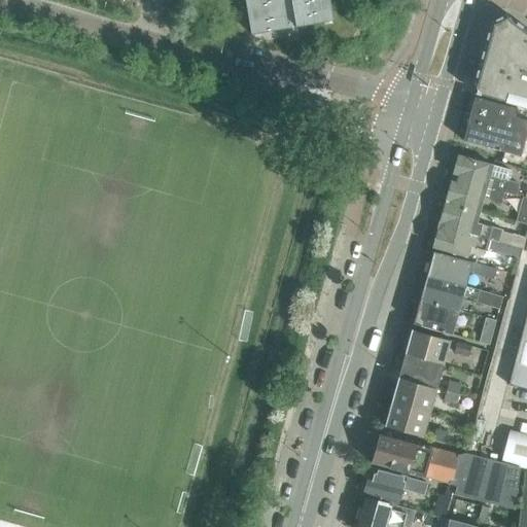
[(304,24),(297,0),(259,0),(267,32),(304,24)]
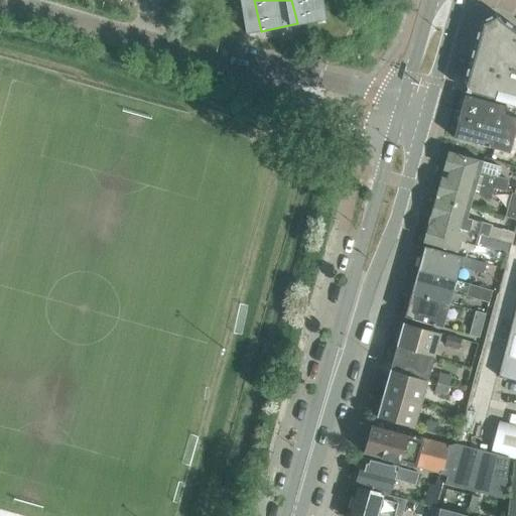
[(299,0),(305,22),(341,14),(337,0),(299,0)]
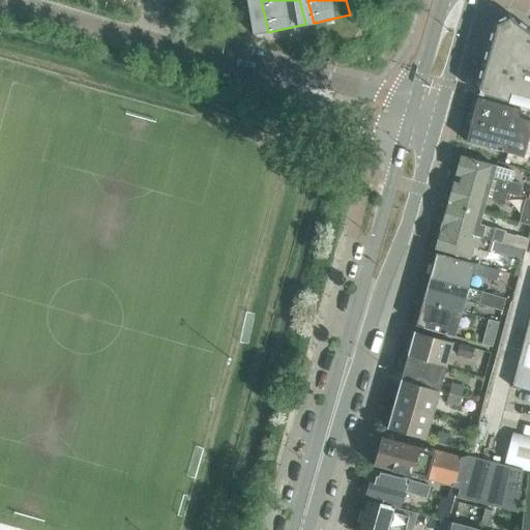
[(471,87),(474,92),(529,107),(529,31),(504,13),(490,21),(471,87)]
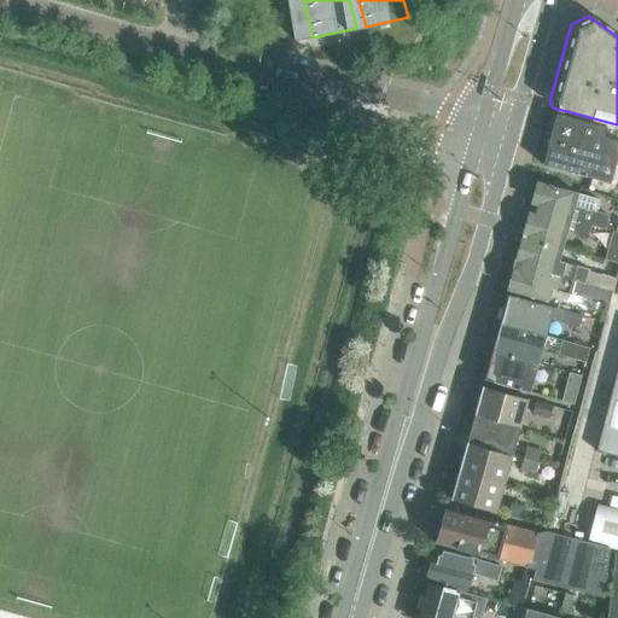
[(557,114),(549,139),(542,164),(586,176),(583,188),(606,196),(610,184),(617,185),(617,141),(614,140),(617,132),(606,129),(606,128),(557,114)]
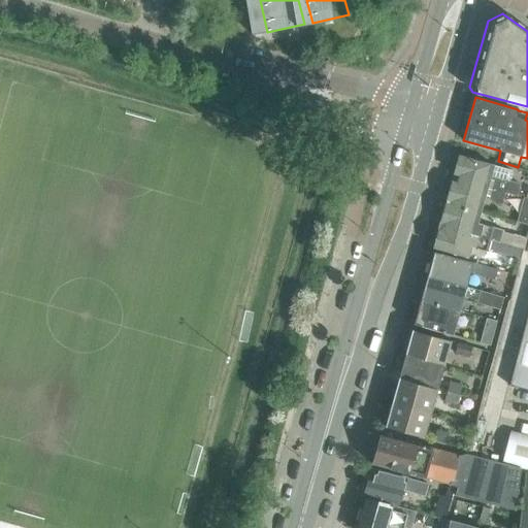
[(512,174),(510,170),(494,166),(459,156),(453,178),(504,193),(517,196),(520,184),(508,180),(510,177),(512,174)]
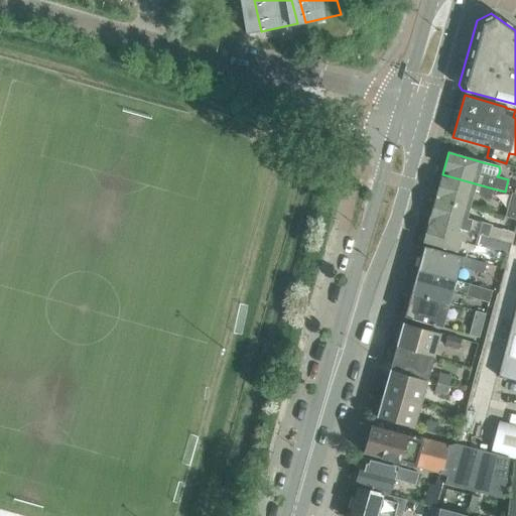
[(442,174),(436,196),(471,205),(475,191),(477,192),(479,198),(490,201),(493,188),(442,174)]
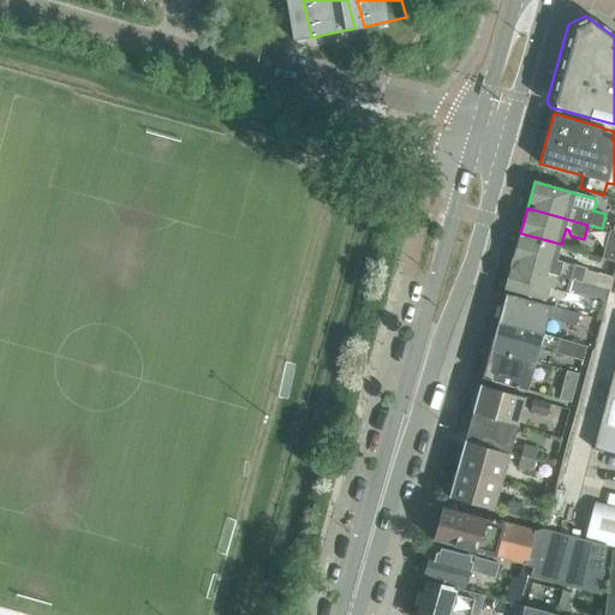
[(601,258),(614,262),(614,231),(609,230),(601,258)]
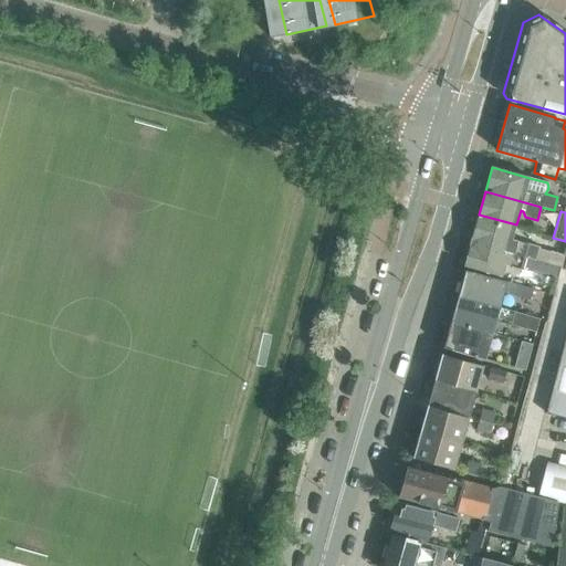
[(512,240),(516,224),(479,215),(471,242),(559,268),(563,255),(538,249),(538,247),(512,240)]
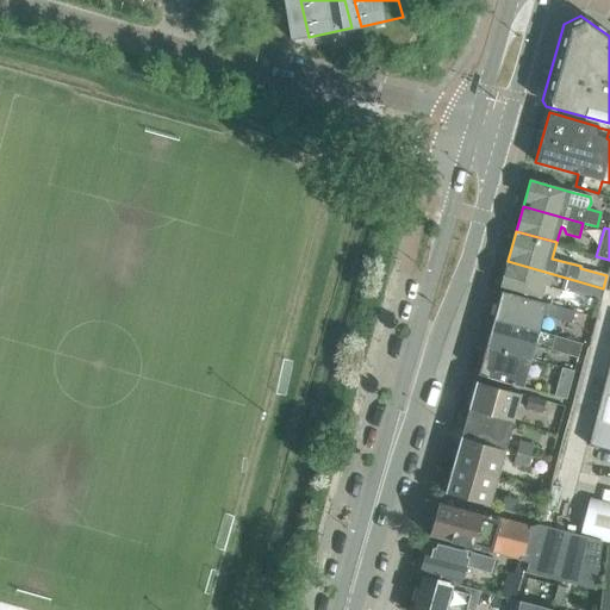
[(599,302),(603,288),(508,261),(500,286),(541,297),(543,286),(564,292),(564,291),(599,302)]
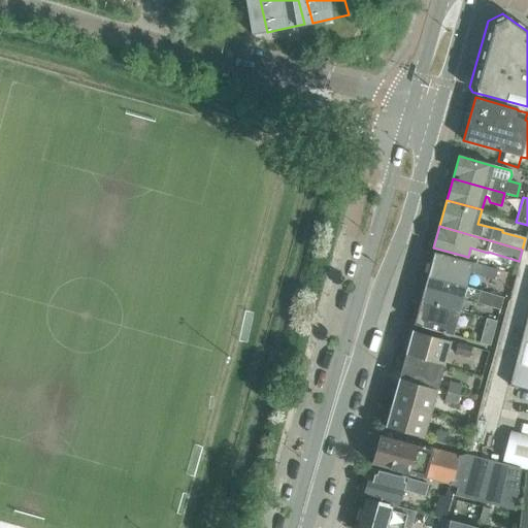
[(433,252),(427,275),(466,287),(470,272),(494,279),(497,269),(433,252)]
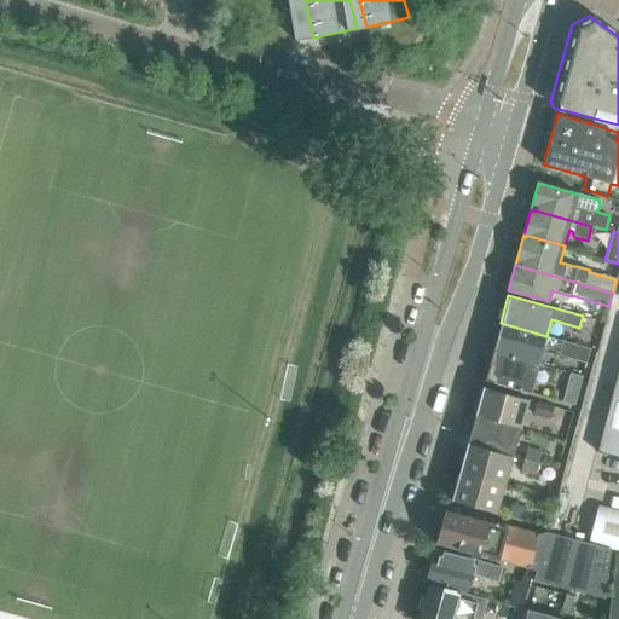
[(547,336),(501,323),(492,352),(539,364),(543,351),(557,356),(578,362),(582,347),(561,340),(547,336)]
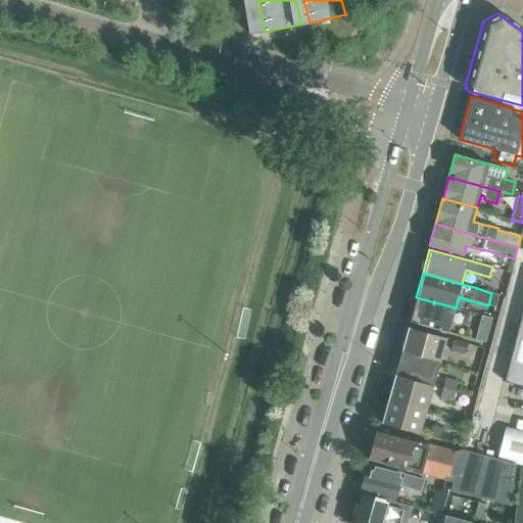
[(416,297),(410,321),(448,332),(456,307),(416,297)]
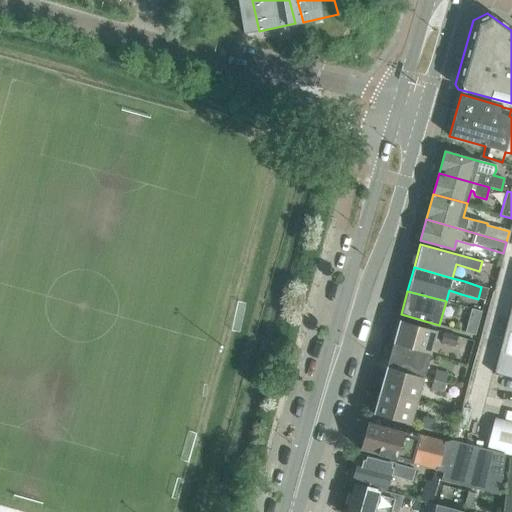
[(511,300),(493,373),(511,378),(511,300)]
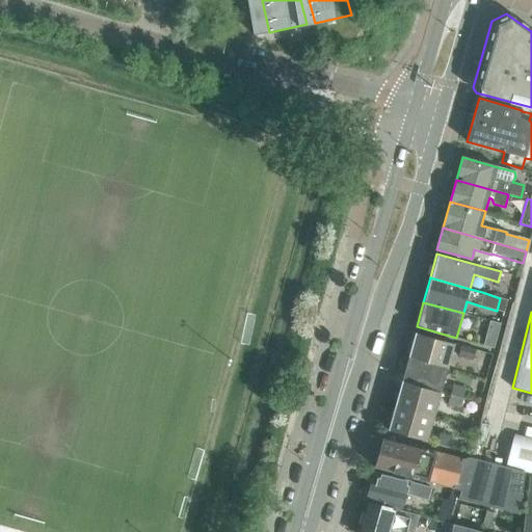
[(494,348),(500,324),(489,321),(483,345),(494,348)]
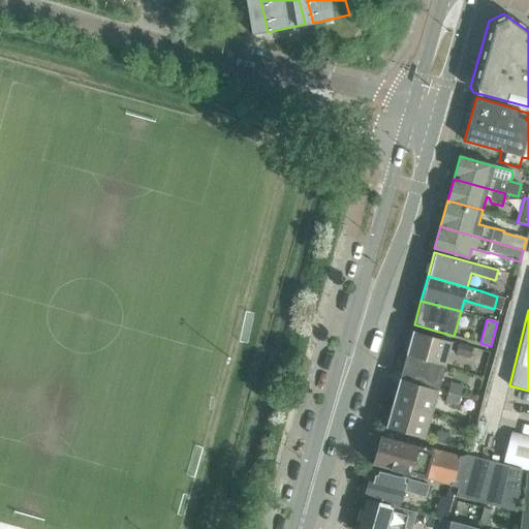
[(409,330),(403,351),(406,352),(405,355),(444,367),(452,342),(409,330)]
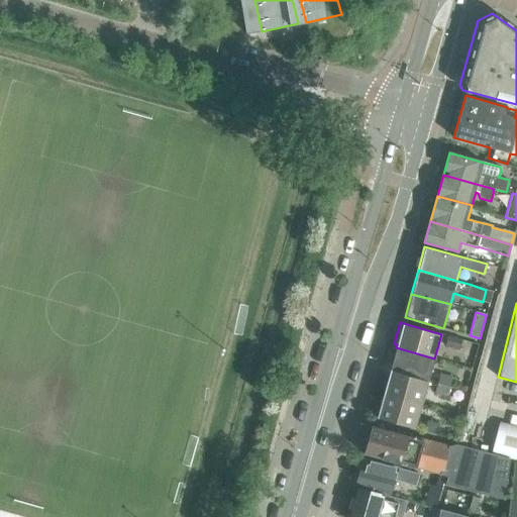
[(458,350),(461,339),(448,335),(445,346),(458,350)]
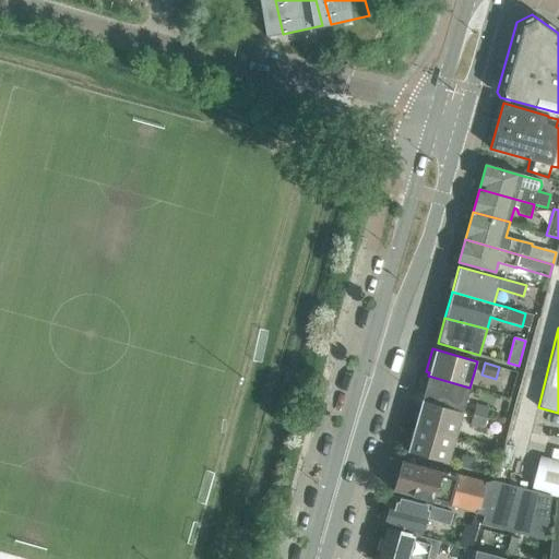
[(428,376),(421,401),(463,413),(470,388),(428,376)]
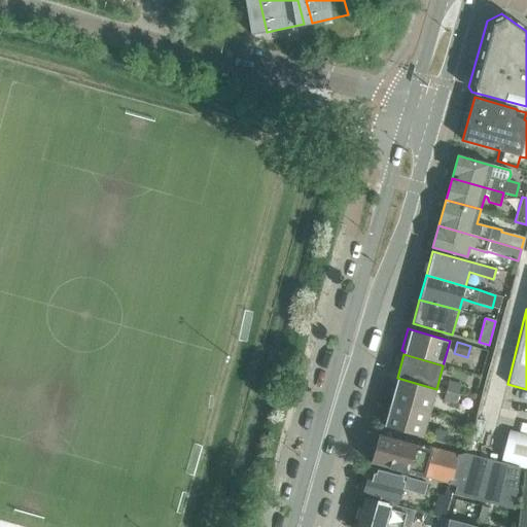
[(429,413),(436,389),(397,378),(390,401),(429,413)]
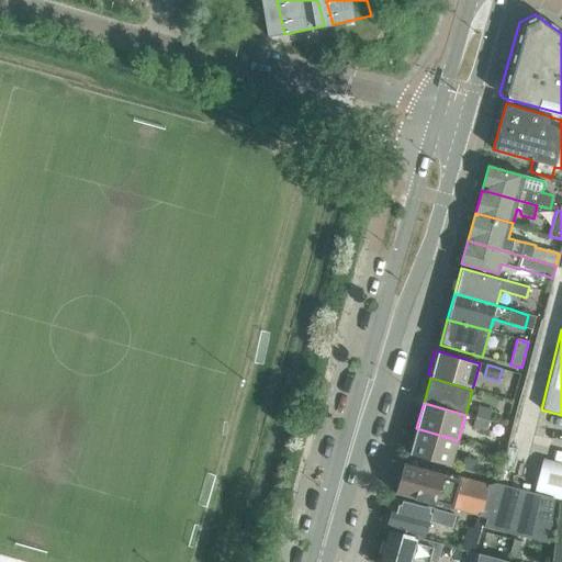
[(475,417),(489,422),(492,409),(479,406),(475,417)]
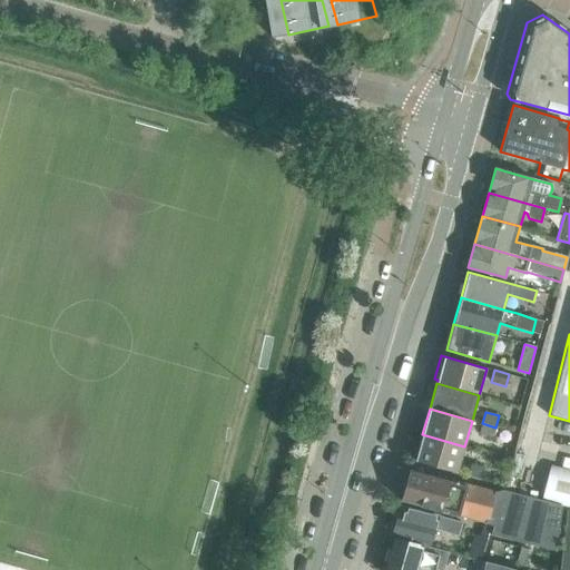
[(492,439),(495,428),(482,423),(479,434),(492,439)]
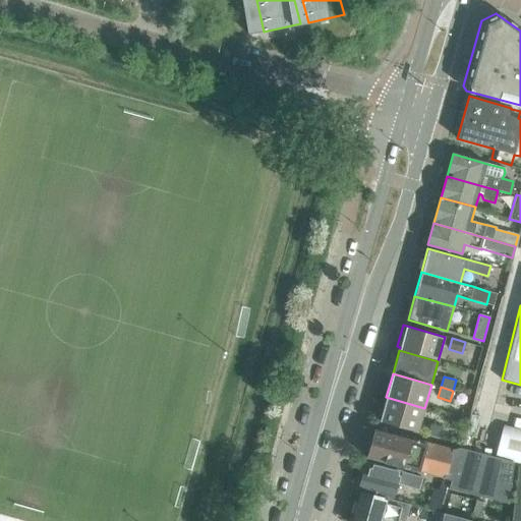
[(418,431),(424,408),(386,397),(380,420),(402,427),(418,431)]
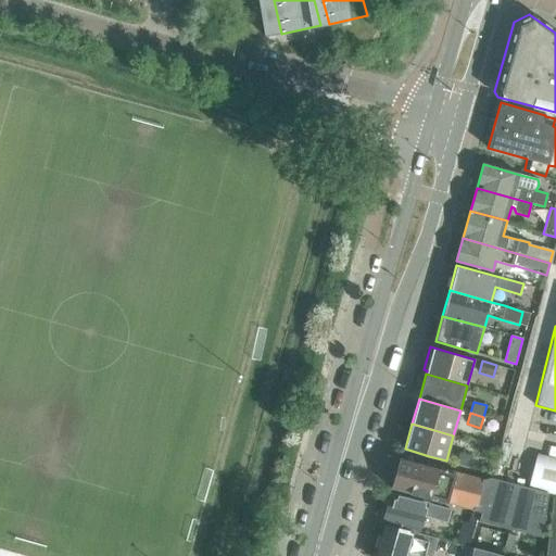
[(456,463),(468,467),(471,455),(459,452),(456,463)]
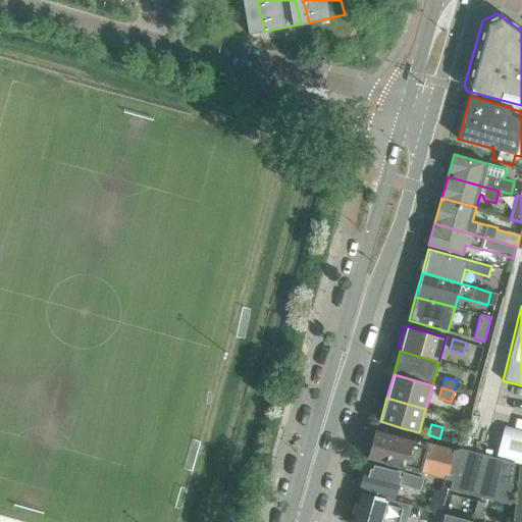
[(521,430),(504,426),(496,458),(521,464),(521,430)]
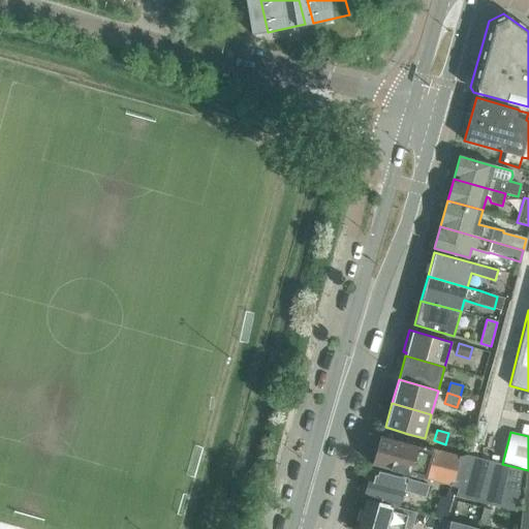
[(461,456),(406,441),(406,443),(380,436),(373,464),(449,486),(458,488),(456,496),(516,511),(521,469),(467,455),(461,456)]
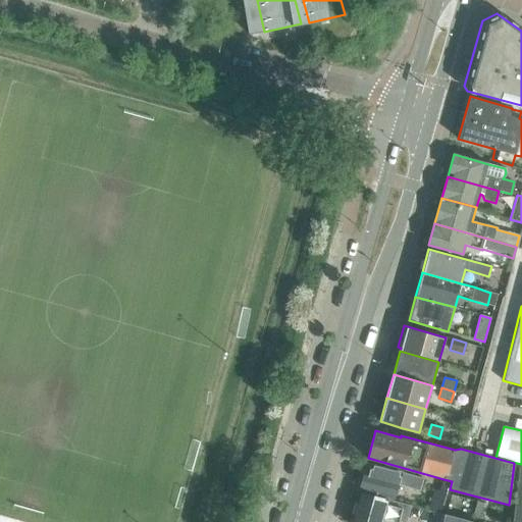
[(364,475),(363,475),(359,489),(395,500),(399,484),(419,490),(422,479),(367,464),(364,475)]
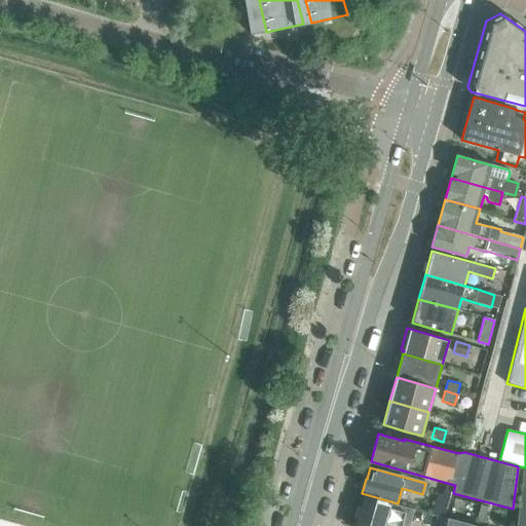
[(525,525),(525,471),(523,470),(516,525),(525,525)]
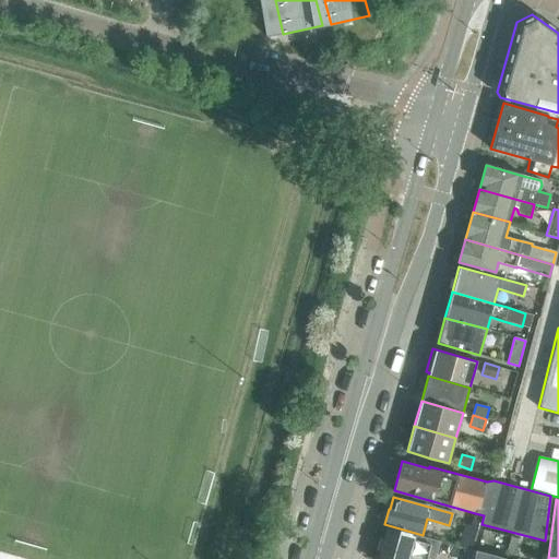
[(479,523),(482,524),(484,515),(475,513),(472,525),(465,524),(460,547),(473,550),(479,523)]
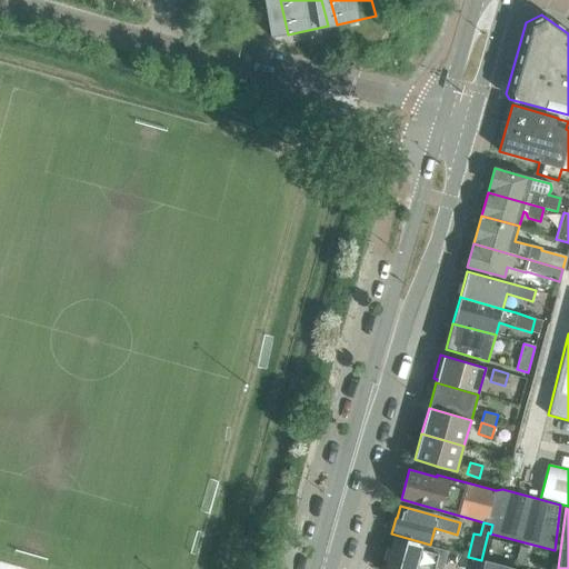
[(380,568),(415,568),(422,545),(390,536),(380,568)]
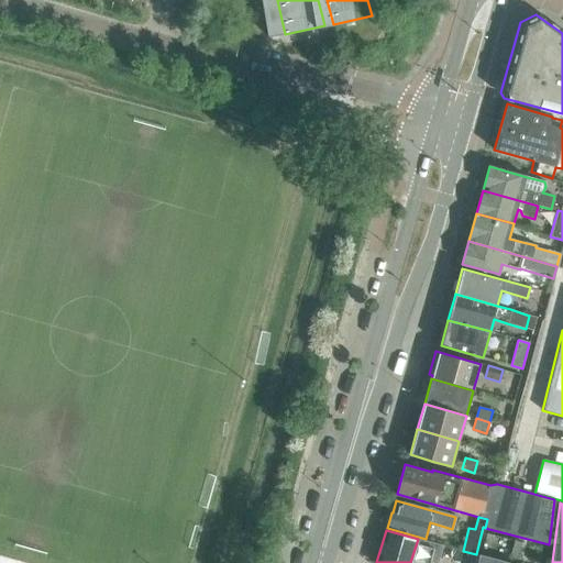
[(418,539),(410,562),(434,562),(440,544),(418,539)]
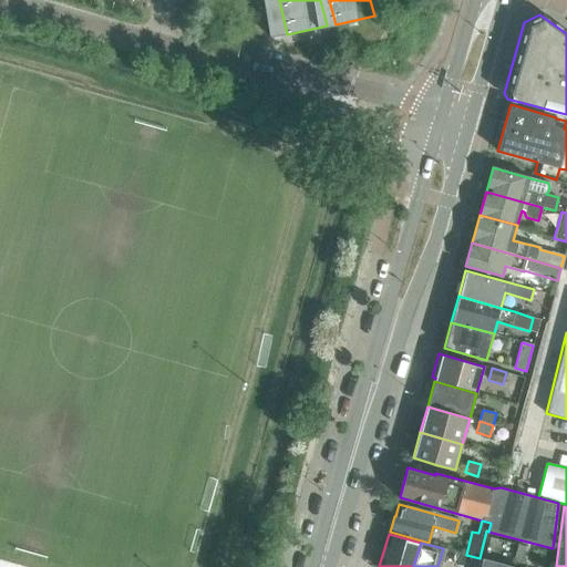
[(526,545),(518,543),(514,558),(522,560),(526,545)]
